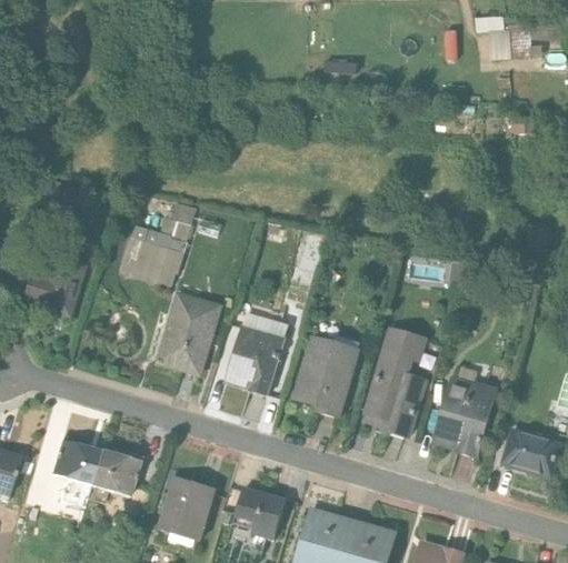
[(531,27),(489,28),(490,58),(541,57),(541,44),(531,44),(531,38),(567,38),(567,19),(531,20),(531,27)]
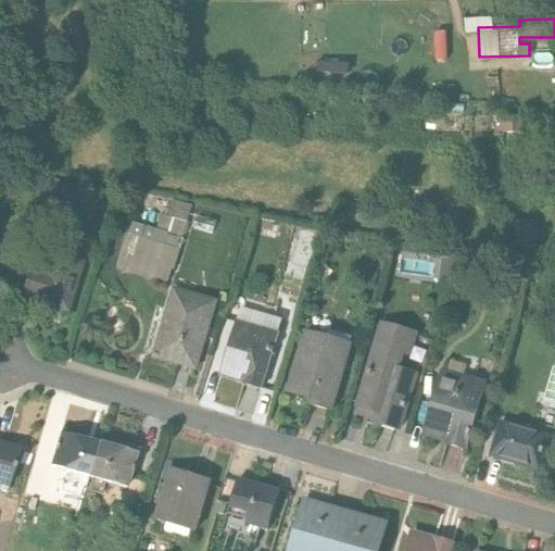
[(338,60),(337,72),(367,75),(368,63),(338,60)]
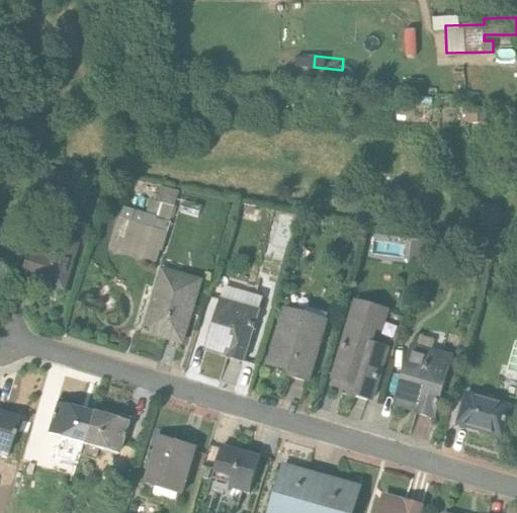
[(484,106),(464,107),(465,120),(484,120),(484,106)]
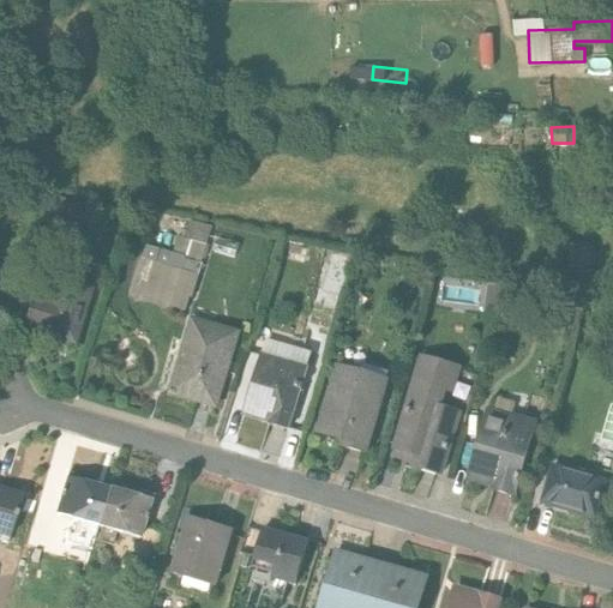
[(185,305),(190,289),(193,289),(210,224),(185,217),(176,250),(146,240),(132,289),(185,305)]
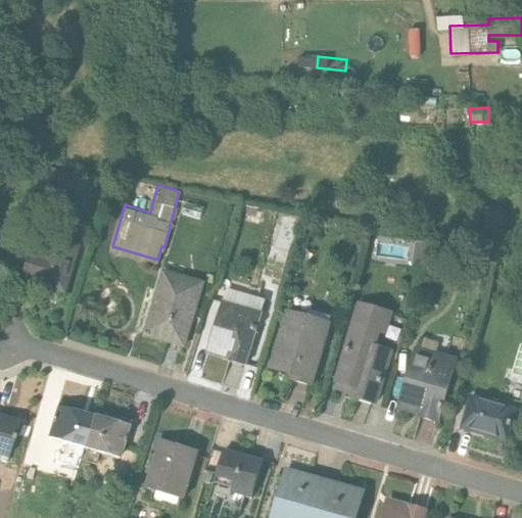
[(29,243),(17,278),(63,292),(79,243),(42,232),(37,245),(29,243)]
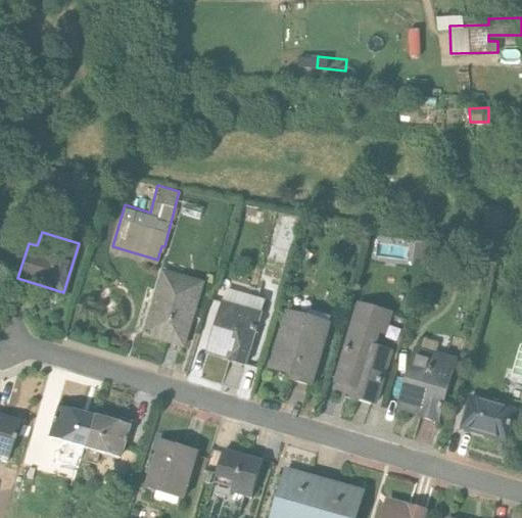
[(163,266),(143,332),(185,345),(205,279),(163,266)]
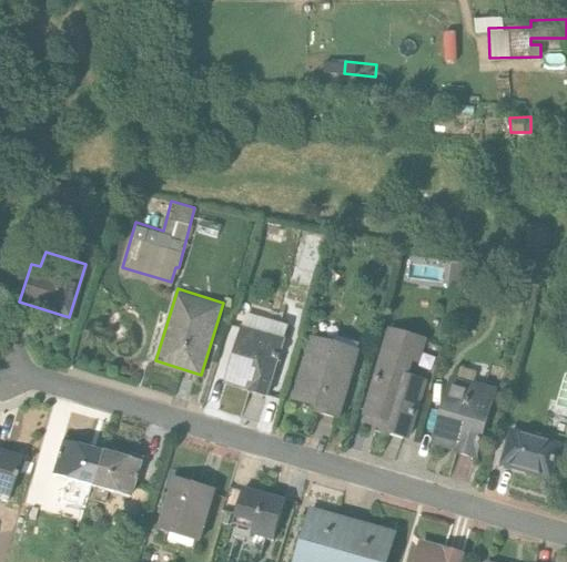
[(242,323),(226,379),(247,386),(246,389),(266,394),(285,335),(242,323)]
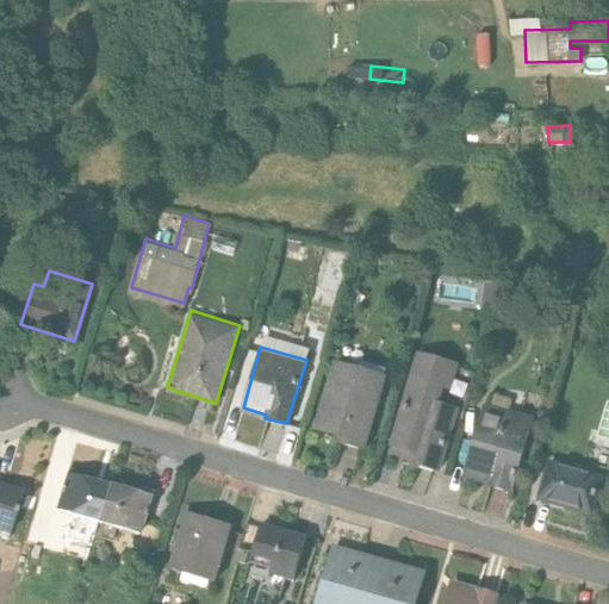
[(458,361),(417,349),(390,443),(410,449),(406,461),(440,471),(459,408),(446,403),(458,361)]
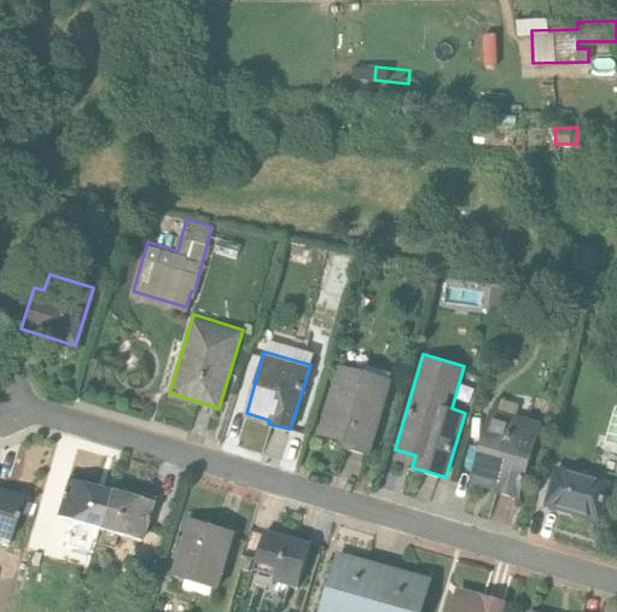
[(337,362),(316,432),(344,441),(342,446),(368,453),(390,378),(337,362)]
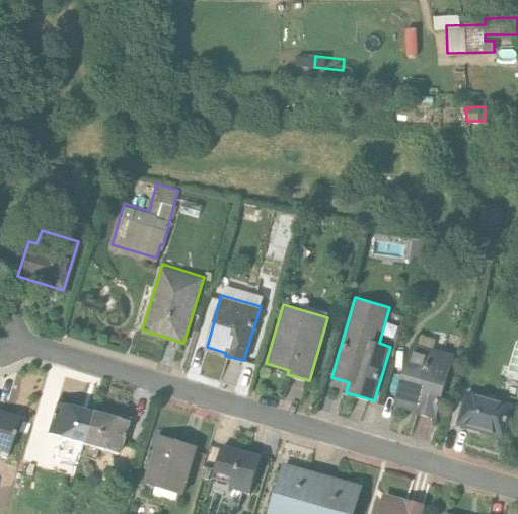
[(411,343),(393,404),(435,416),(453,355),(411,343)]
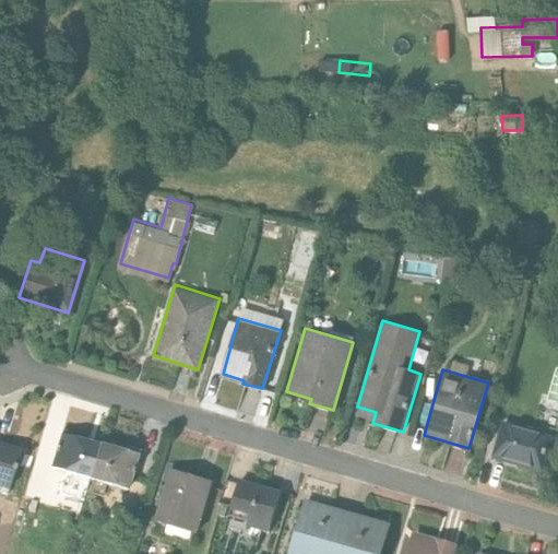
[(501,420),(490,456),(542,471),(553,434),(501,420)]
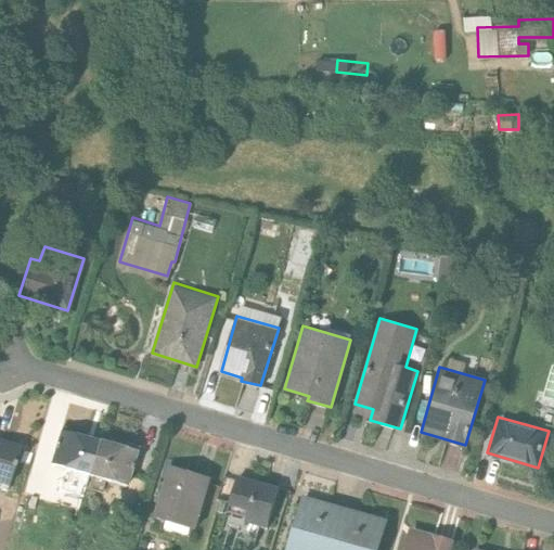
[(50,462),(88,473),(98,438),(60,427),(50,462)]
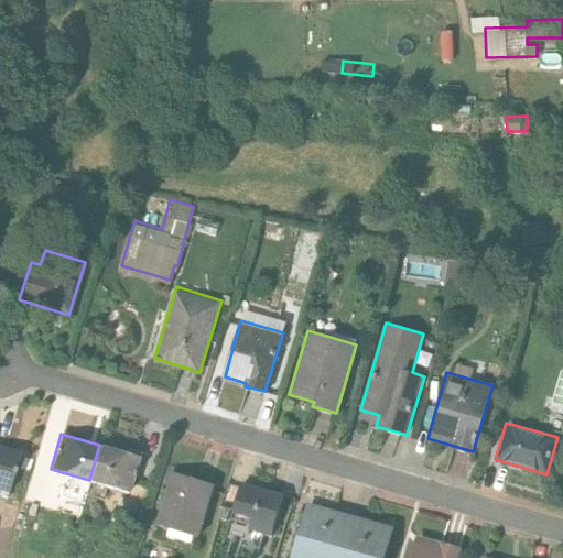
[(21,450),(0,444),(0,491),(7,493),(21,450)]
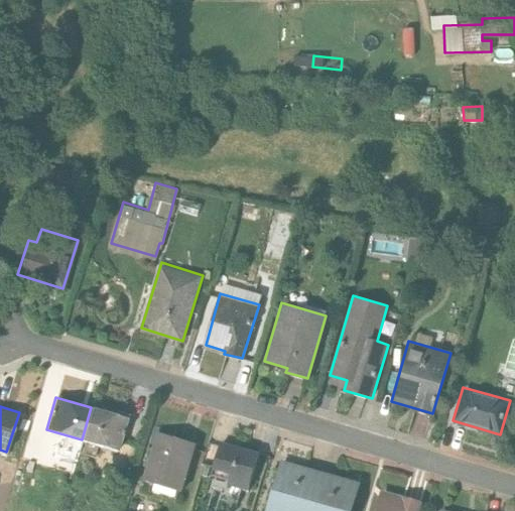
[(126,418),(91,407),(82,439),(116,451),(126,418)]
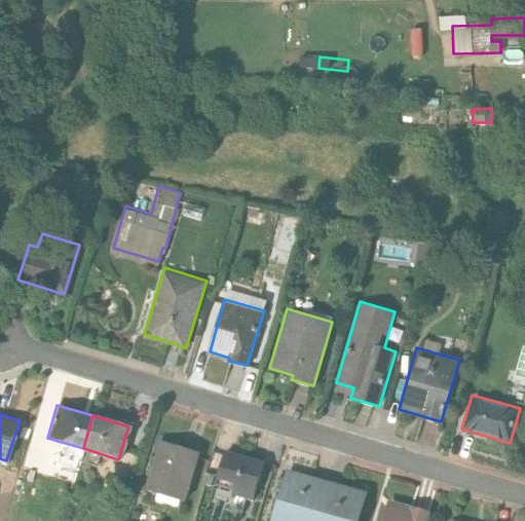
[(157,438),(143,488),(185,500),(199,451),(157,438)]
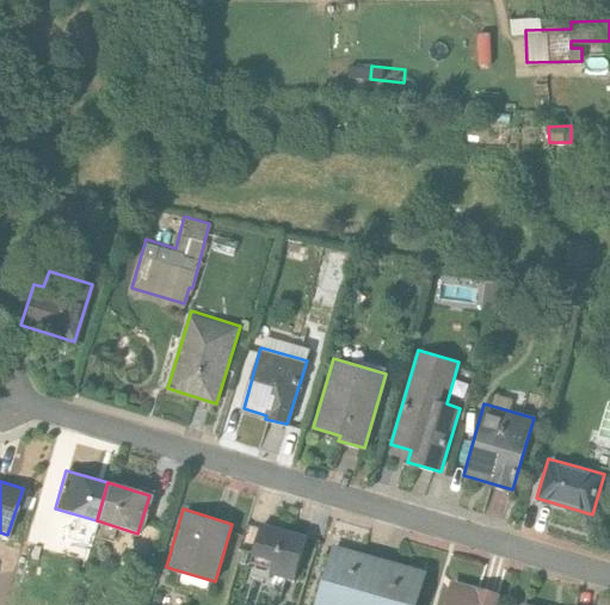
[(263,523),(252,561),(296,573),(307,535),(263,523)]
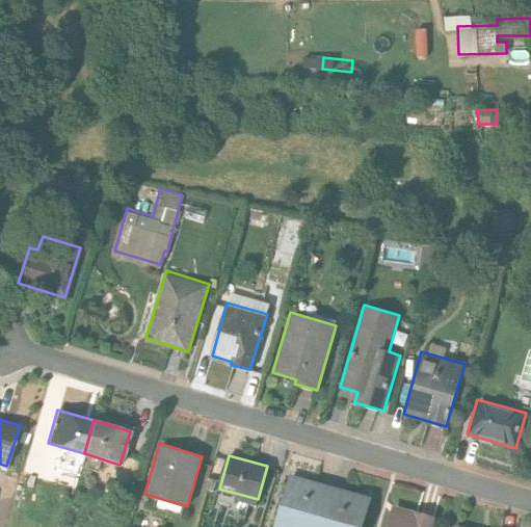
[(274,526),(319,526),(332,485),(291,473),(274,526)]
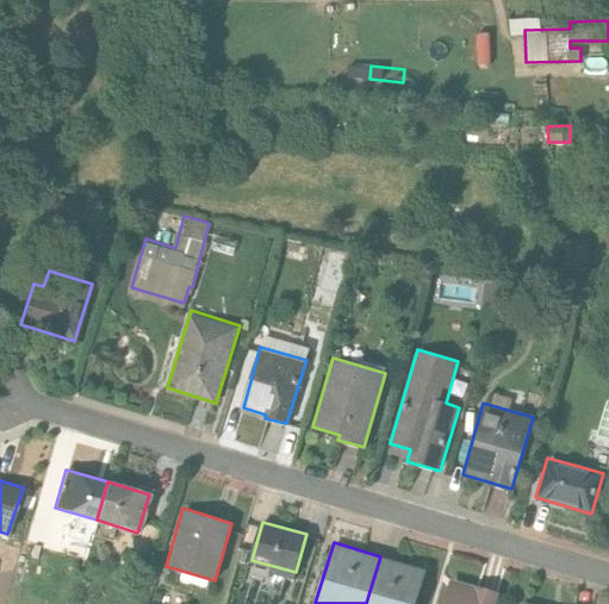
[(415,603),(426,570),(380,556),(366,603),(415,603)]
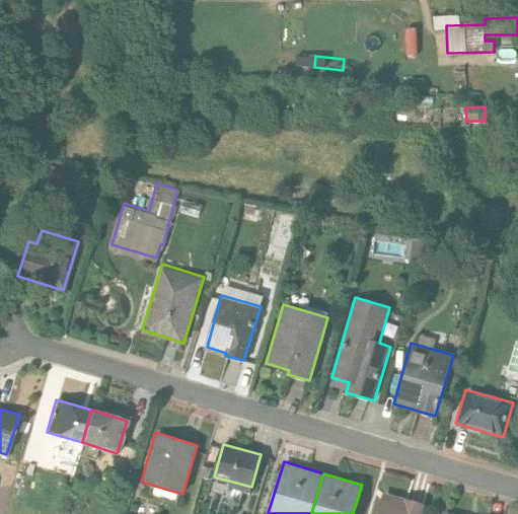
[(377,513),(421,513),(425,503),(384,492),(377,513)]
